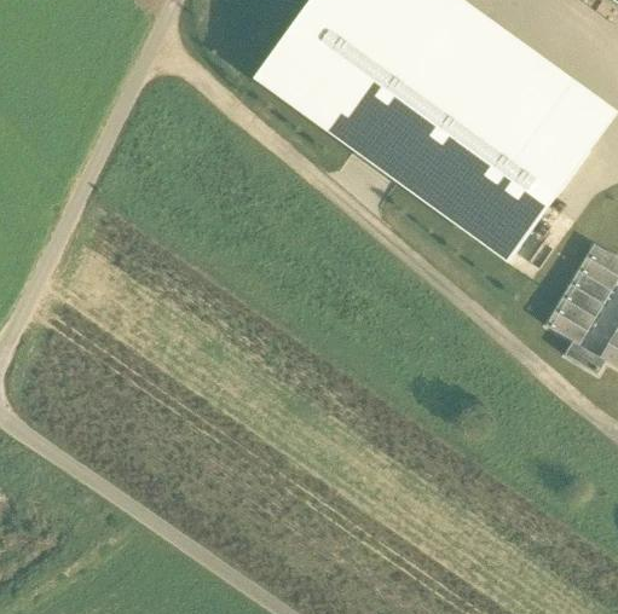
[(311,0),(255,77),(509,261),(596,142),(402,0),(311,0)]
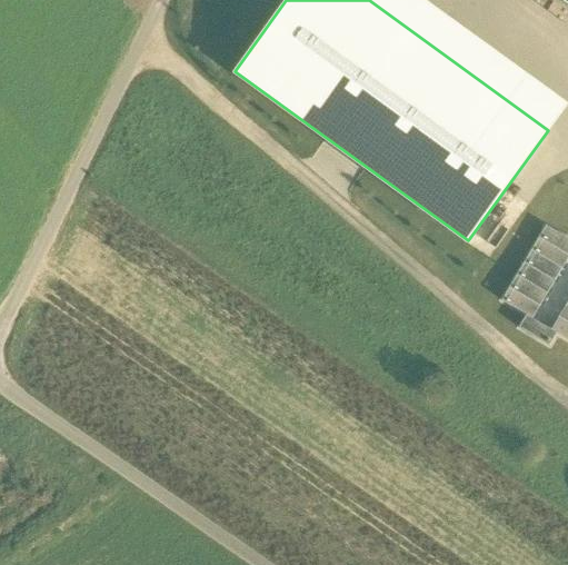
[(369,0),(548,130),(567,105),(567,102),(426,0),(369,0)]
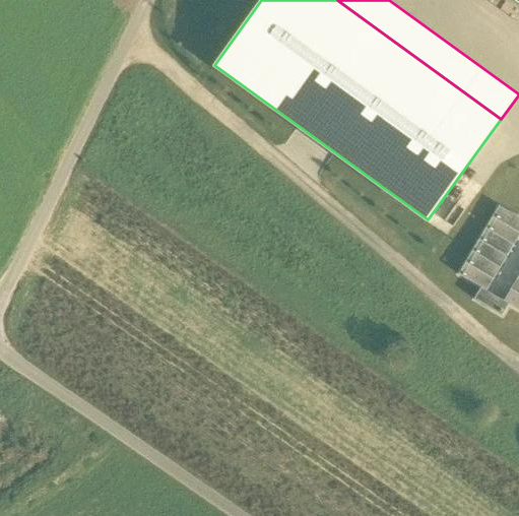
[(518,214),(499,203),(458,272),(481,285),(487,288),(518,234),(518,214)]
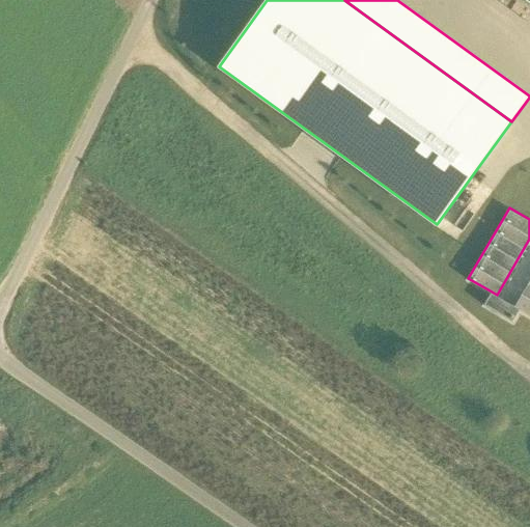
[(520,308),(529,313),(529,279),(514,305),(520,308)]
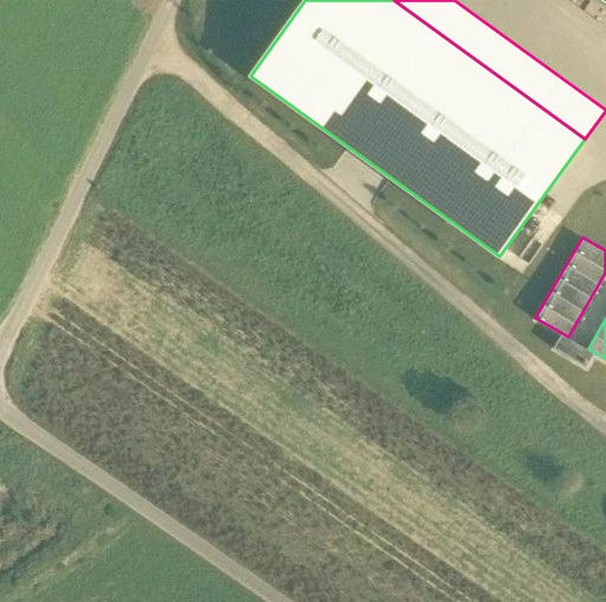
[(562,333),(554,346),(587,366),(594,352),(588,348),(568,337),(562,333)]
